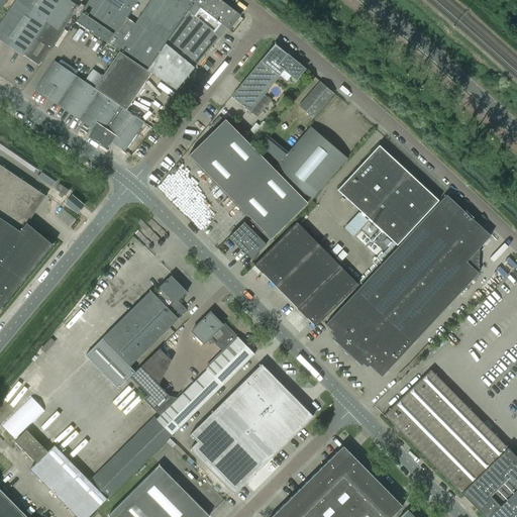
[(68,0),(14,0),(0,21),(0,39),(23,56),(38,66),(79,7),(68,0)]
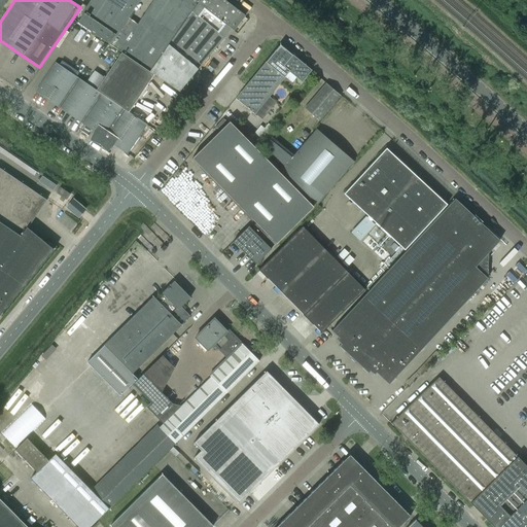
[(149,71),(194,9),(197,5),(196,4),(198,1),(195,0),(153,0),(137,24),(129,18),(140,0),(90,0),(81,12),(83,13),(77,22),(149,71)]
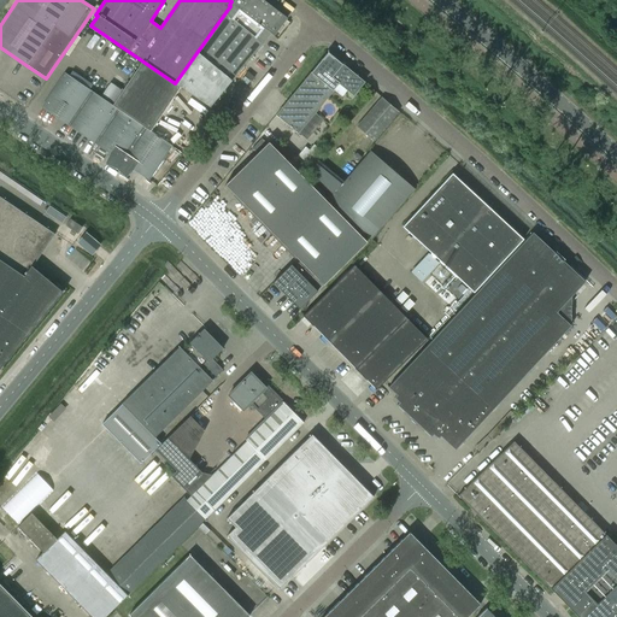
[(263,0),(234,0),(230,6),(227,11),(264,42),(270,34),(274,36),(287,18),(263,0)]
